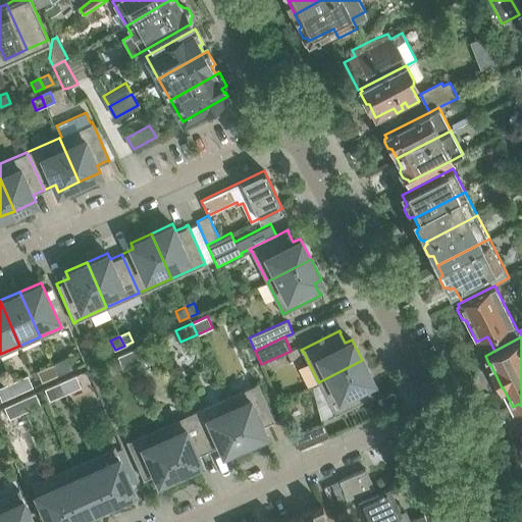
[(126,352),(132,363),(147,357),(142,345),(126,352)]
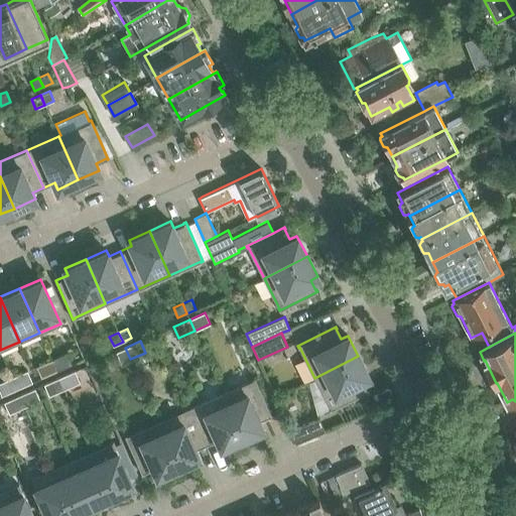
[(125,348),(116,352),(121,363),(130,359),(125,348)]
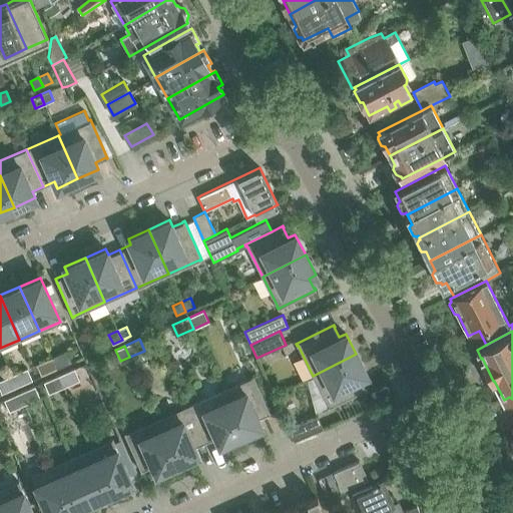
[(51,358),(56,369),(72,362),(67,351),(51,358)]
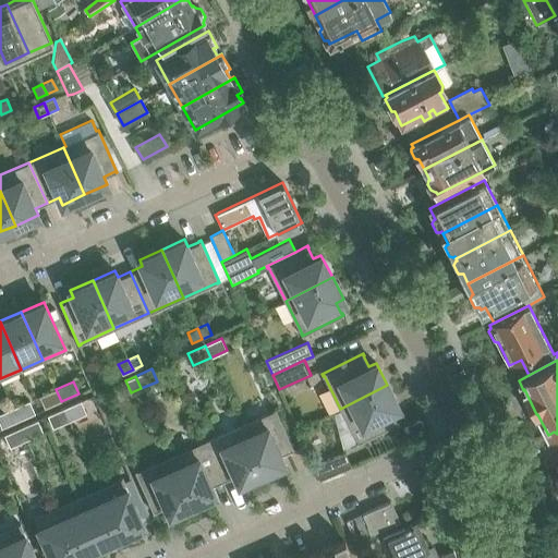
[(387,385),(340,409),(358,441),(356,441),(358,444),(398,423),(397,421),(396,421),(390,410),(398,407),(387,385)]
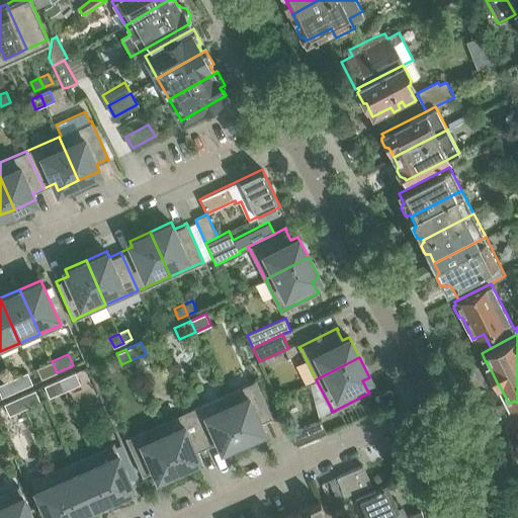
[(52,361),(36,368),(41,379),(57,372),(52,361)]
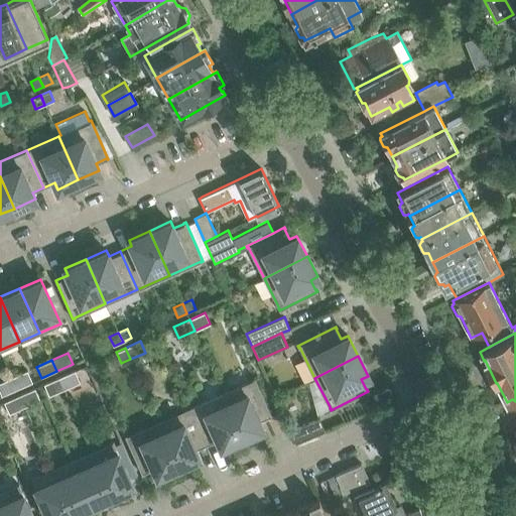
[(75,370),(59,377),(65,389),(80,382),(75,370)]
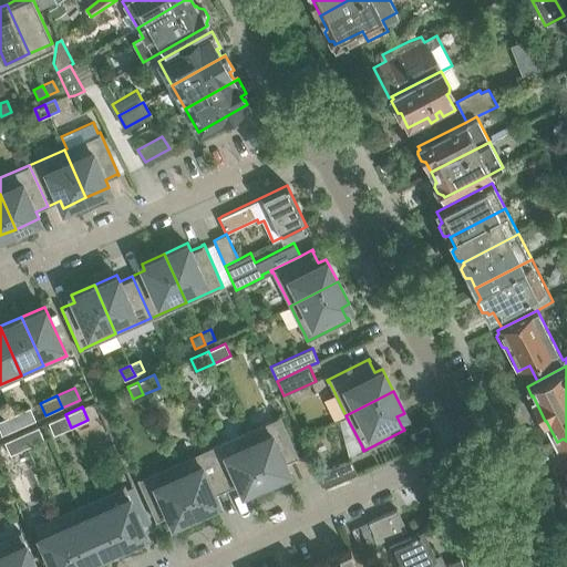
[(13,414),(19,428),(35,420),(30,408),(13,414)]
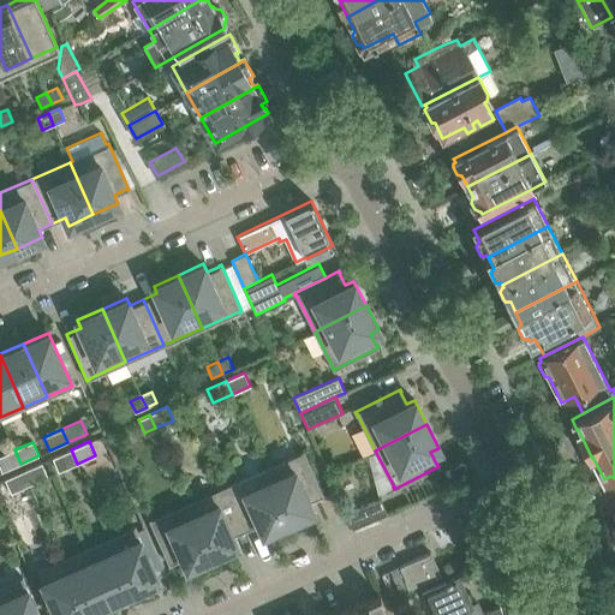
[(15,449),(0,455),(0,467),(3,472),(21,464),(15,449)]
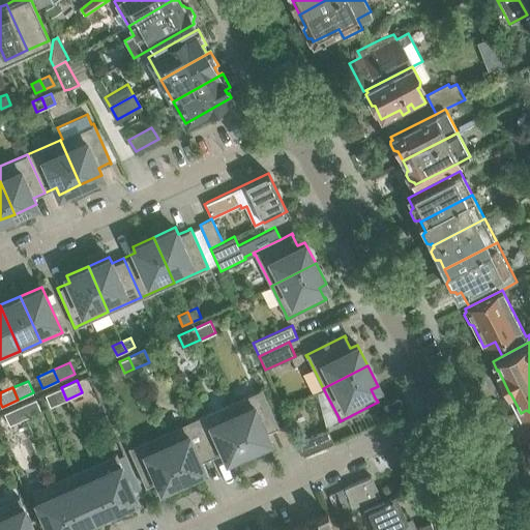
[(61,387),(45,394),(51,407),(66,400),(61,387)]
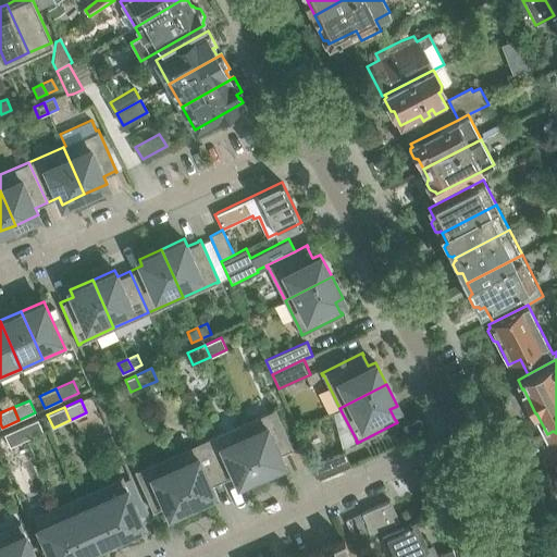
[(239,424),(261,472),(283,461),(280,455),(291,449),(292,450),(294,449),(274,407),(272,408),(273,409),(239,424)]
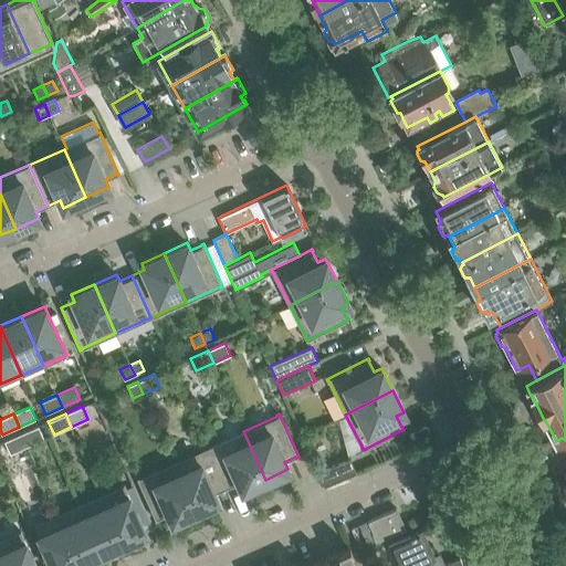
[(21,433),(27,446),(44,439),(39,426),(21,433)]
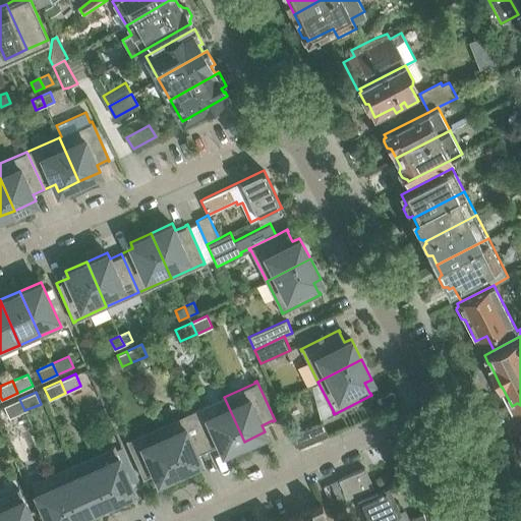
[(224,397),(191,411),(209,449),(220,444),(223,451),(244,442),(224,397)]
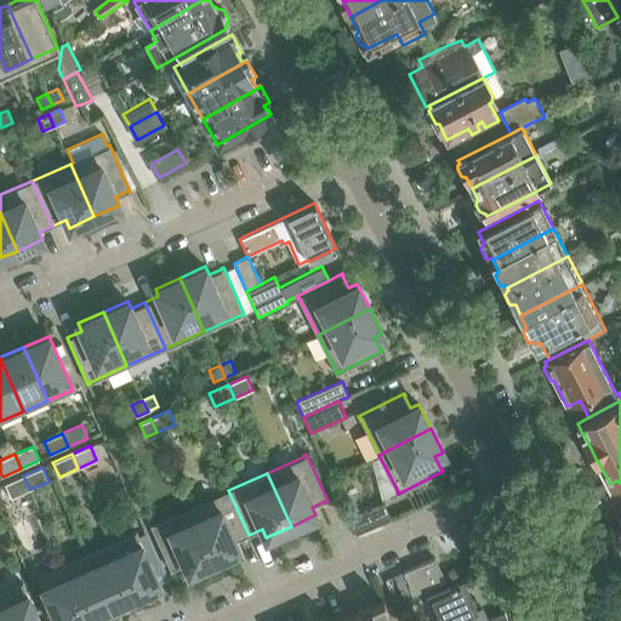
[(23,476),(5,484),(11,497),(29,489),(23,476)]
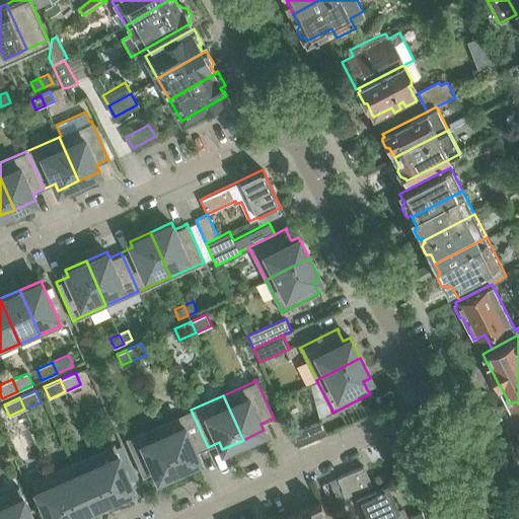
[(191,410),(159,424),(178,468),(200,459),(197,452),(208,447),(191,410)]
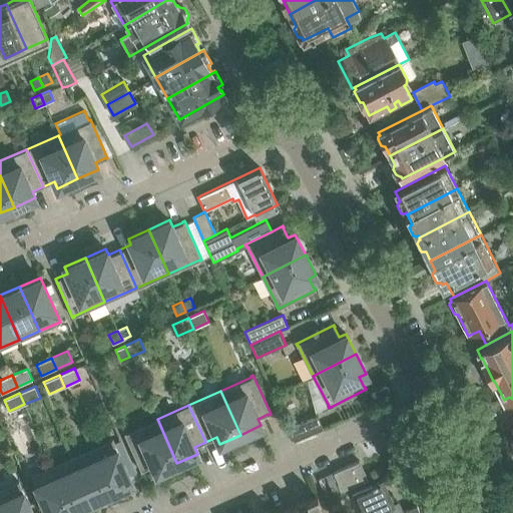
[(294,441),(323,429),(317,415),(288,428),(294,441)]
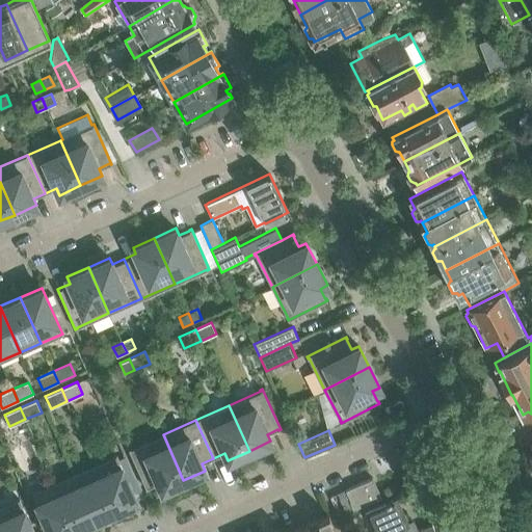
[(147,488),(149,487),(148,487),(158,483),(161,489),(183,480),(163,434),(131,449),(130,448),(128,449),(147,488)]
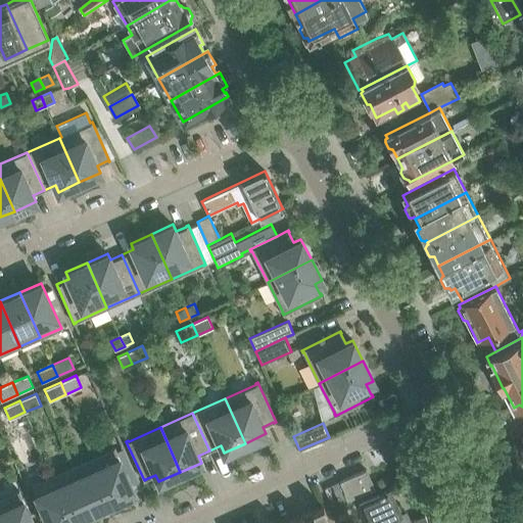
[(93,457),(113,502),(135,492),(114,447),(93,457)]
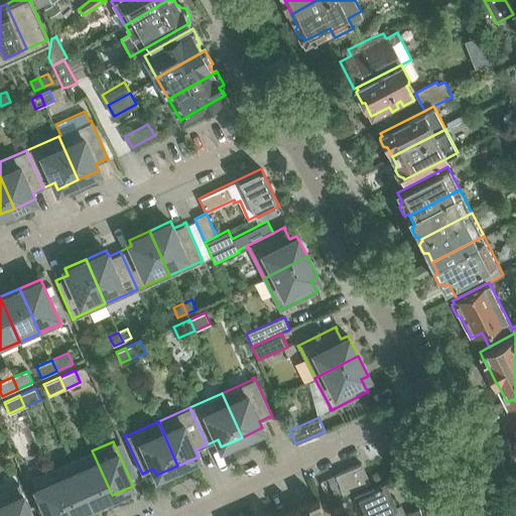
[(92,450),(73,460),(92,504),(112,495),(92,450)]
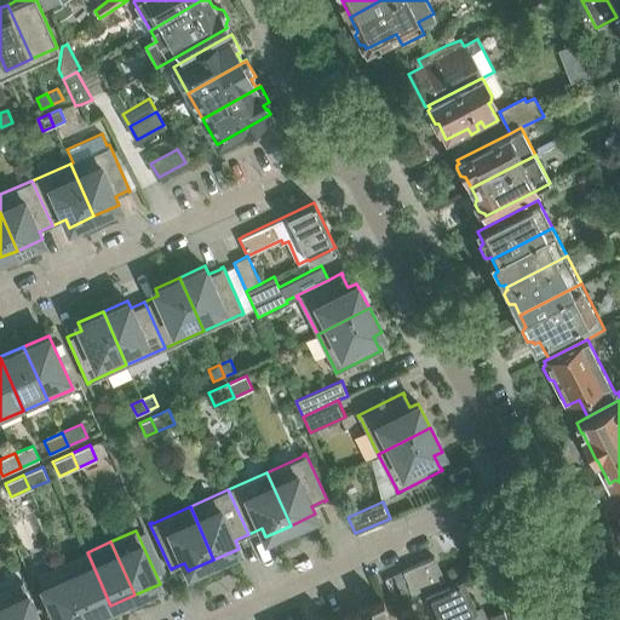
[(87,552),(63,563),(86,616),(110,606),(87,552)]
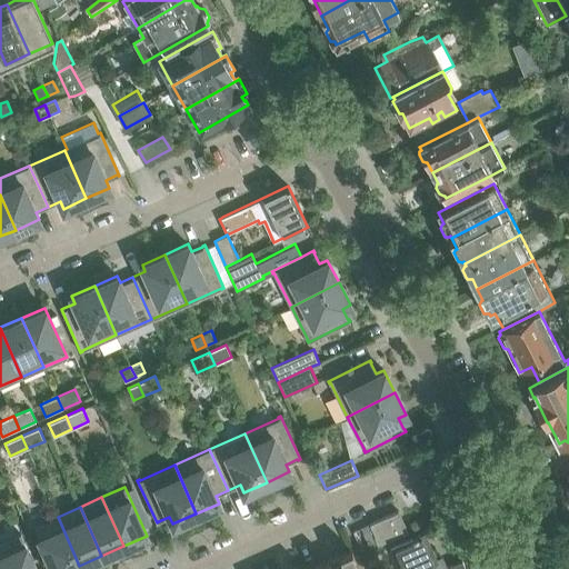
[(398,511),(370,523),(379,542),(407,530),(398,511)]
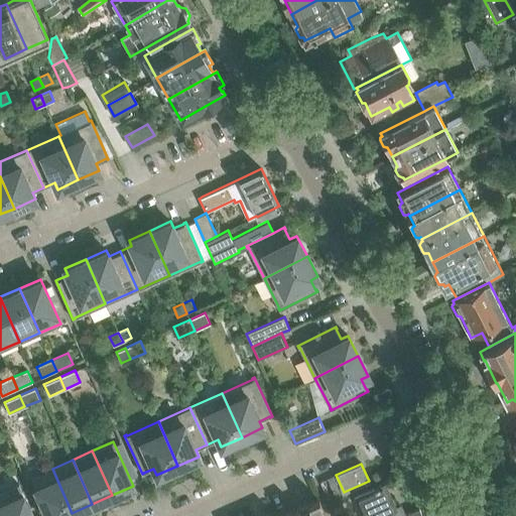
[(52,469),(31,478),(47,515),(65,515),(72,513),(52,469)]
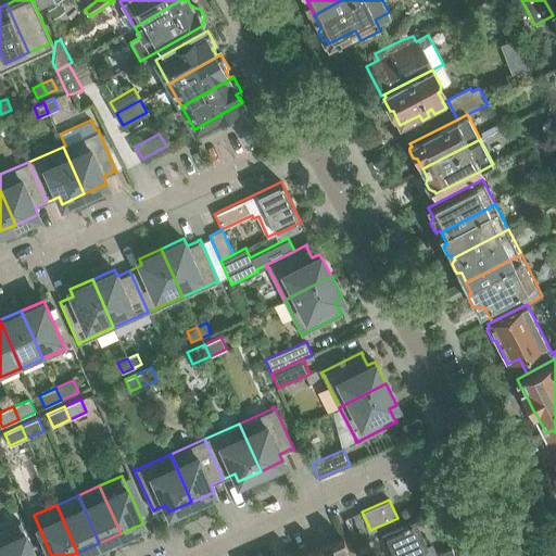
[(403,525),(403,526),(381,534),(391,555),(455,555),(452,547),(433,555),(429,544),(427,545),(415,520),(408,523),(407,522),(403,525)]
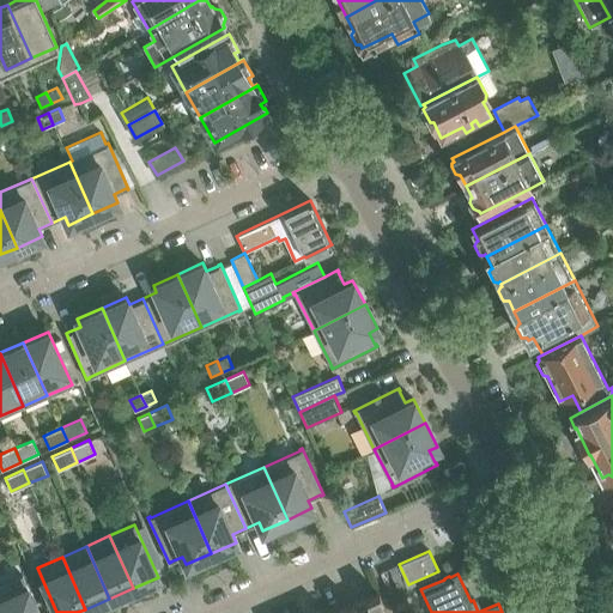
[(38,612),(22,575),(0,584),(0,592),(8,612),(38,612)]
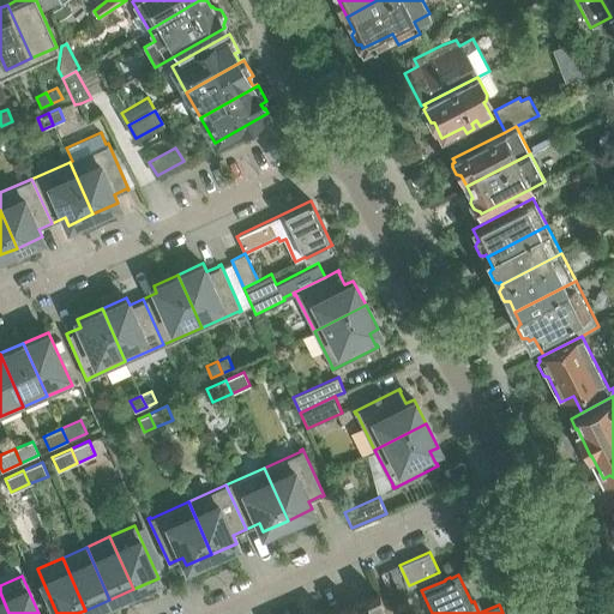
[(356,609),(357,613),(389,613),(379,593),(354,605),(356,609)]
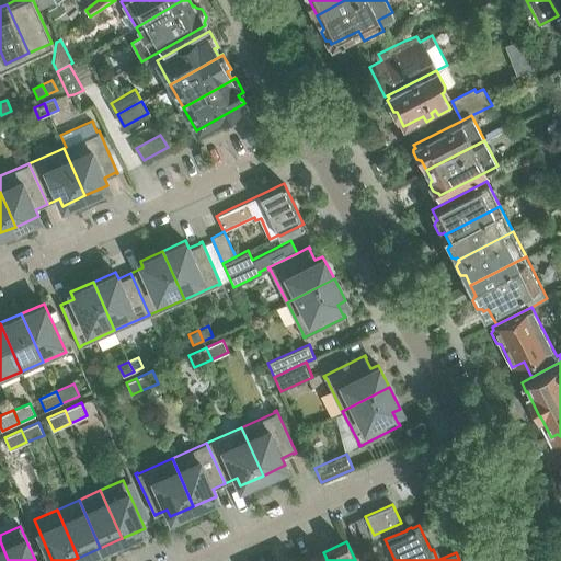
All buildings are outlined.
